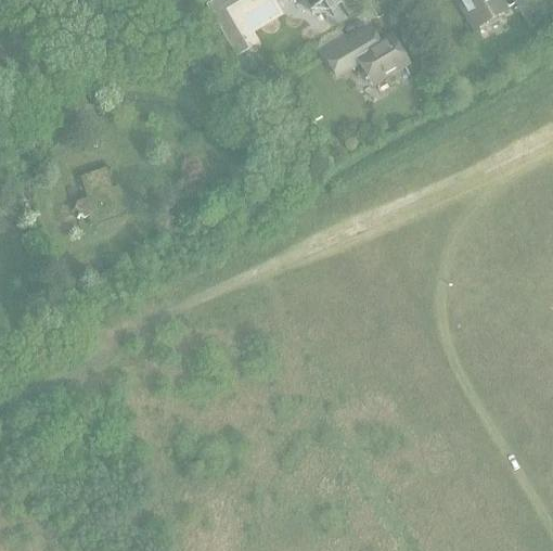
[(462,0),(477,25),(505,9),(500,0),(462,0)]
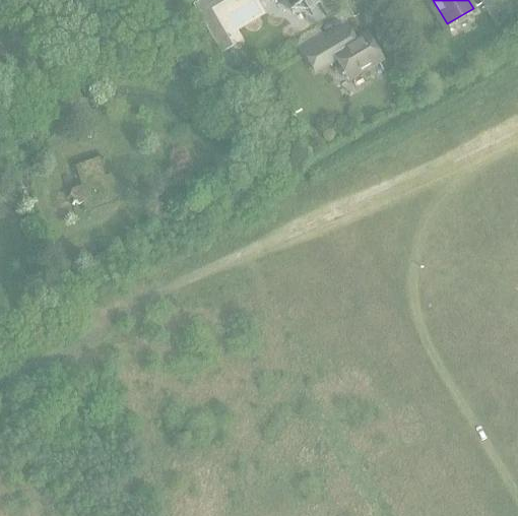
[(367,30),(355,38),(348,25),(305,51),(317,70),(338,57),(341,64),(343,63),(350,74),(362,67),(363,69),(383,57),(367,30)]
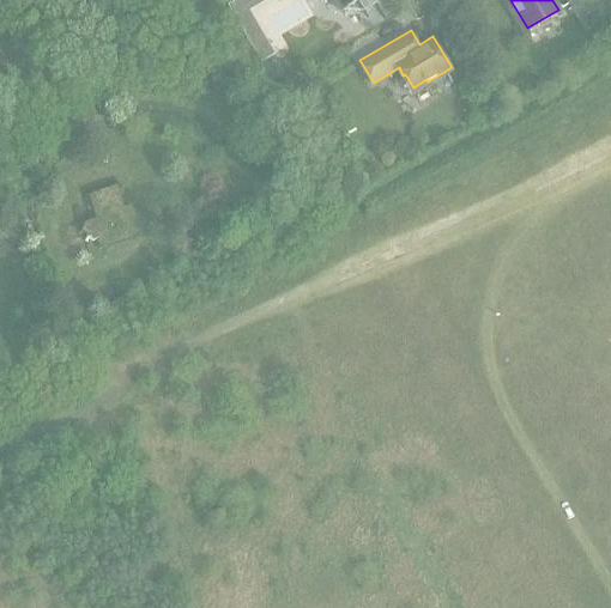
[(132,200),(127,200),(120,177),(86,189),(95,216),(84,219),(82,228),(94,237),(97,237),(101,245),(143,232),(152,219),(132,200)]
